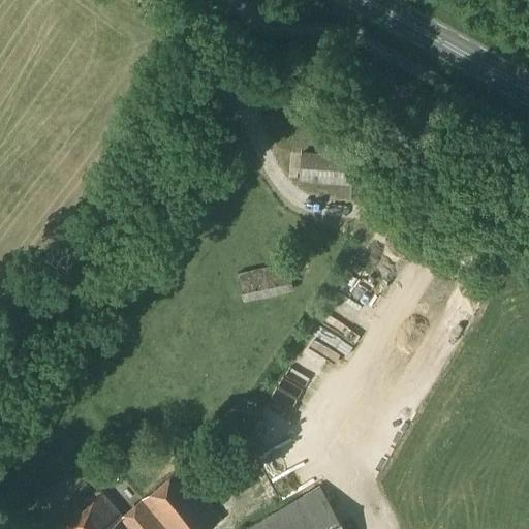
[(349,183),(351,158),(302,155),(300,180),(349,183)]
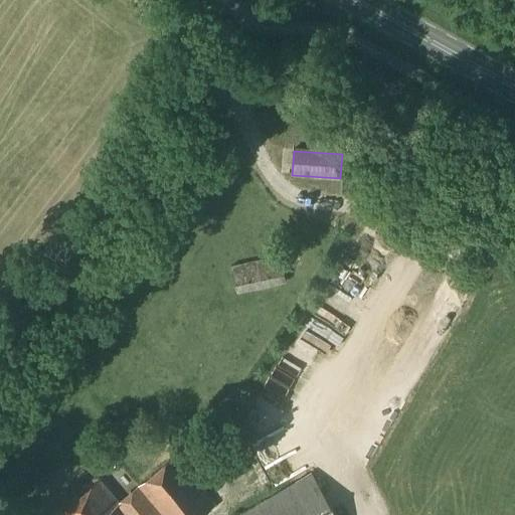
[(383,220),(371,242),(389,252),(401,230),(383,220)]
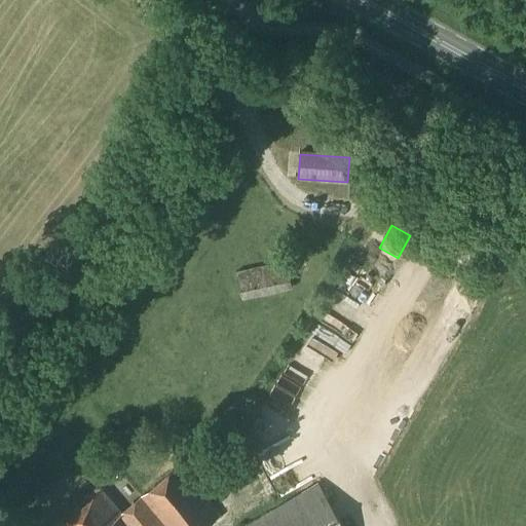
[(240,300),(292,289),(286,261),(234,272),(240,300)]
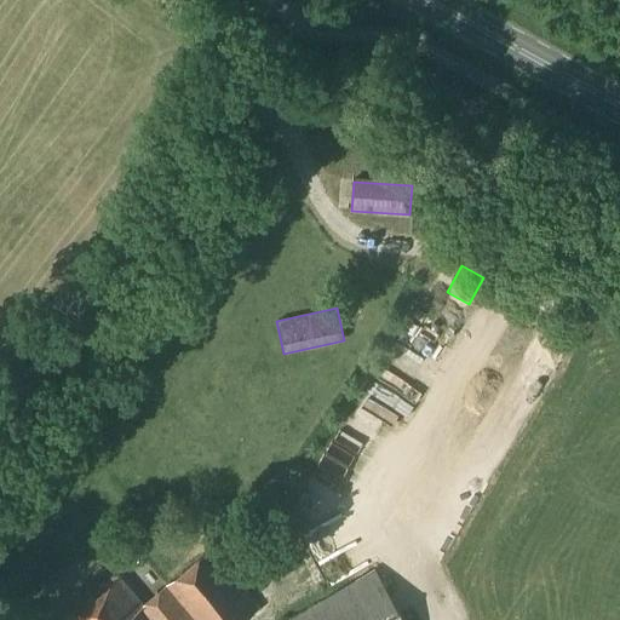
[(367,434),(316,489),(333,506),(329,510),(342,522),(357,505),(361,509),(401,465),(367,434)]
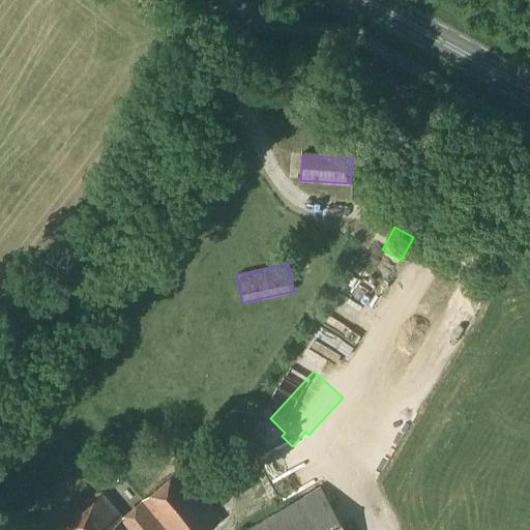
[(208,529),(222,519),(180,469),(121,518),(102,495),(60,529),(208,529)]
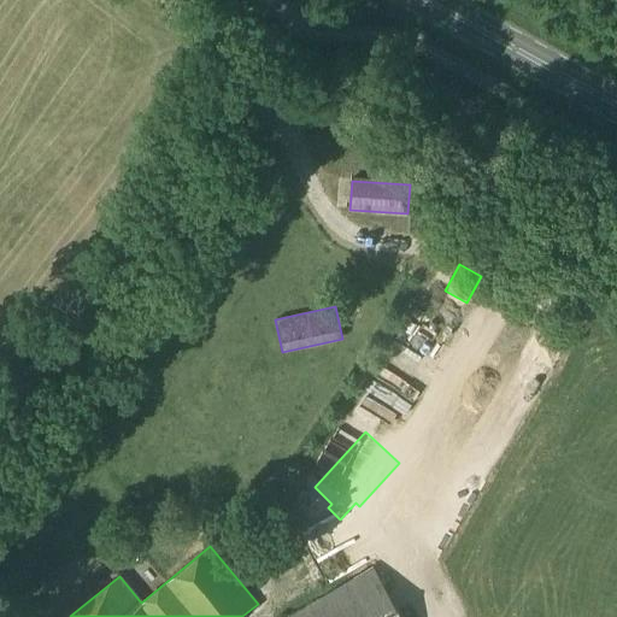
[(256,585),(275,599),(293,577),(274,563),(256,585)]
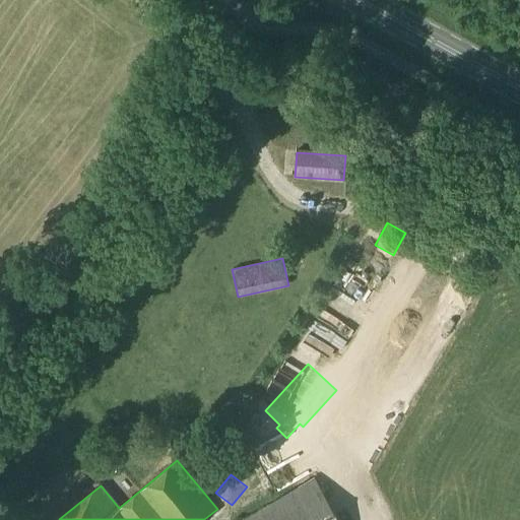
[(338,519),(314,478),(242,519),(338,519)]
